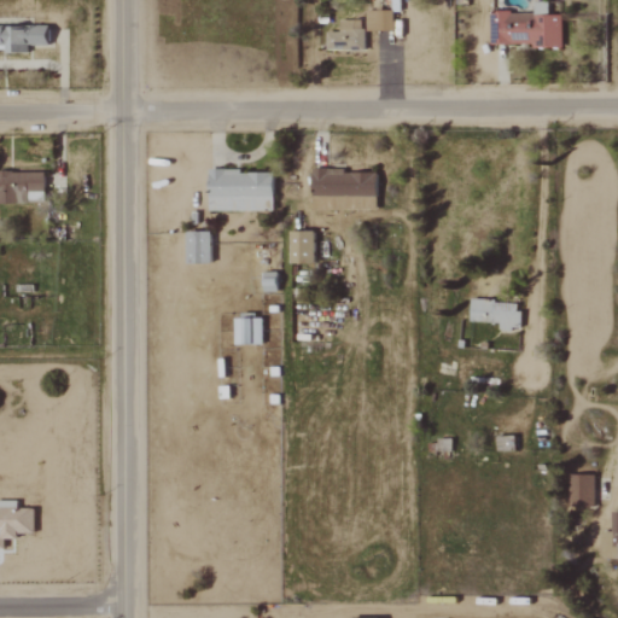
[(392,11),(366,11),(366,30),(392,31),(392,11)]
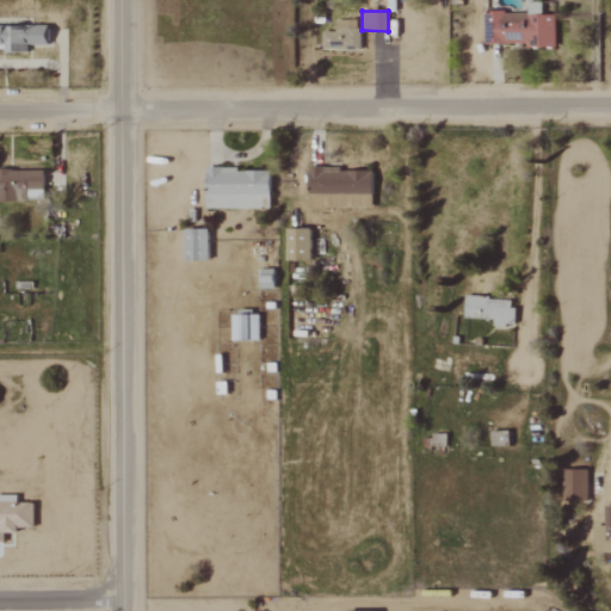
[(334,19),(334,30),(322,29),(321,49),(359,50),(360,20),(334,19)]
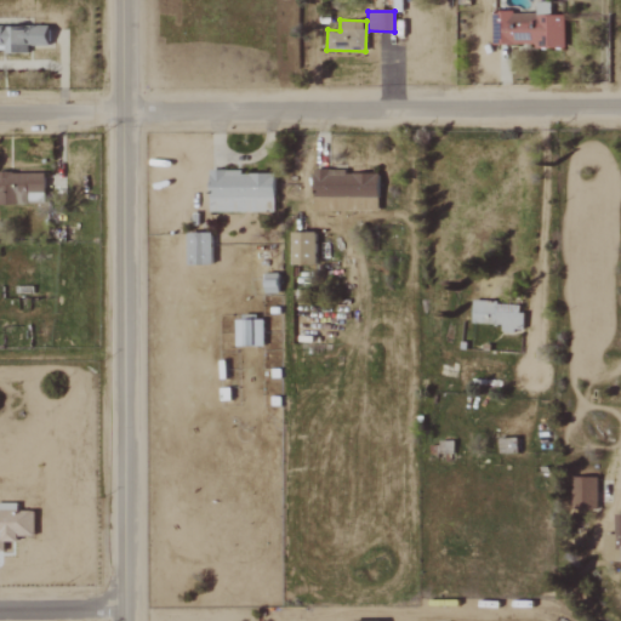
[(49,45),(49,26),(0,26),(0,44),(4,45),(4,53),(27,52),(27,46),(49,45)]
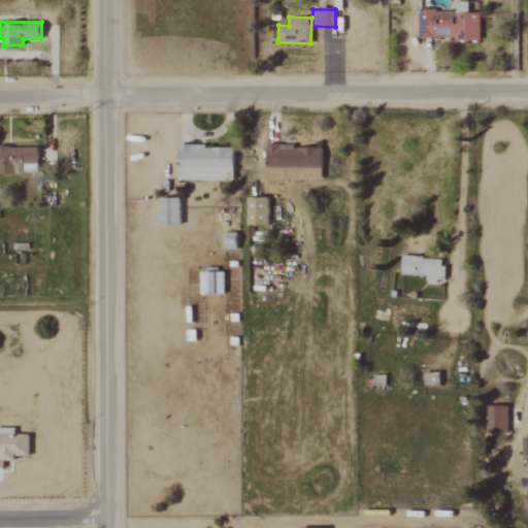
[(232,145),(176,146),(177,179),(232,179),(232,145)]
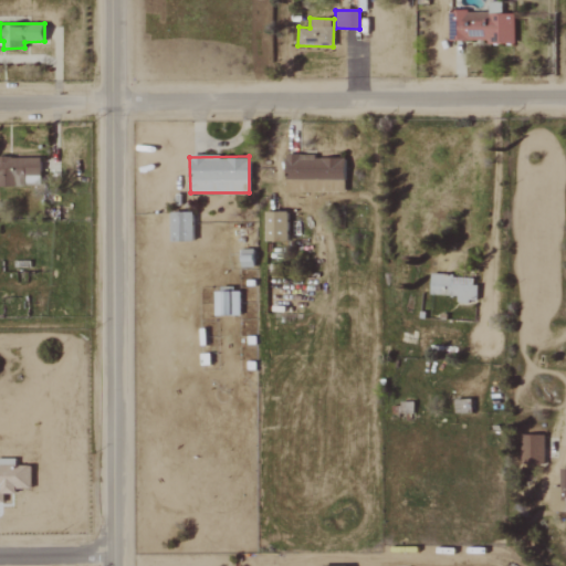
[(345,157),(284,156),(284,191),(344,192),(345,157)]
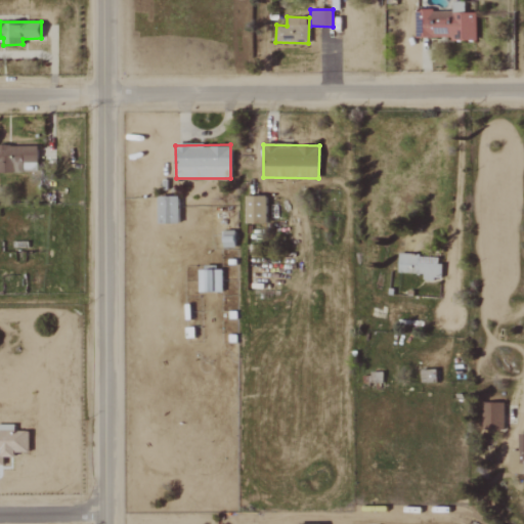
[(0,171),(37,171),(36,146),(0,146),(0,171)]
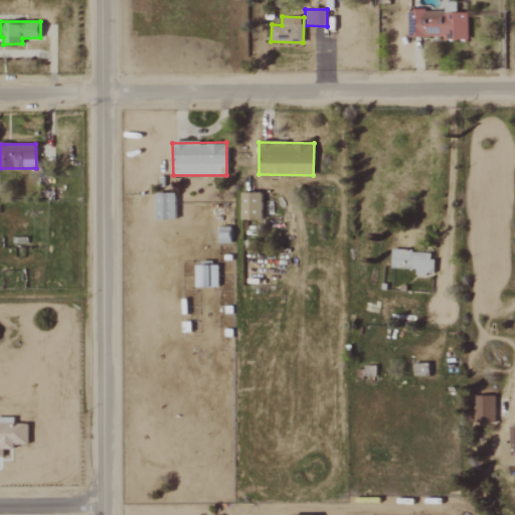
[(156,219),(175,218),(174,192),(155,193),(156,219)]
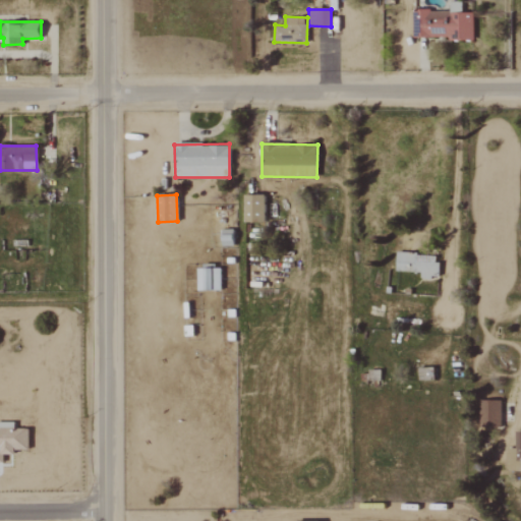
[(243,222),(265,221),(264,194),(242,195),(243,222)]
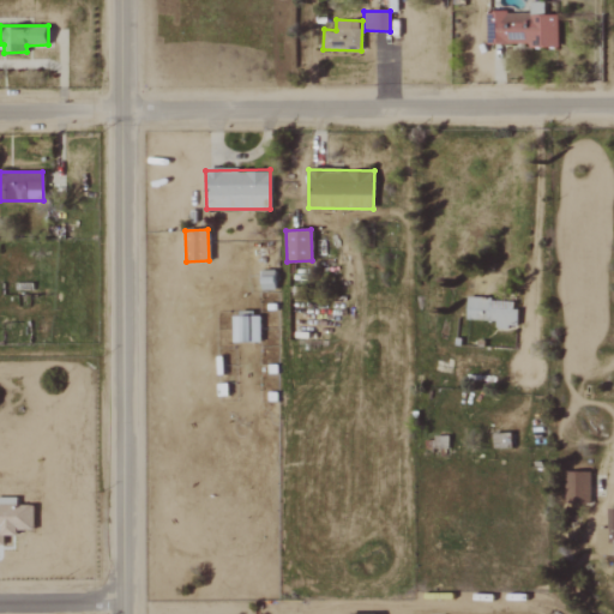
[(260,290),(274,289),(274,270),(260,271),(260,290)]
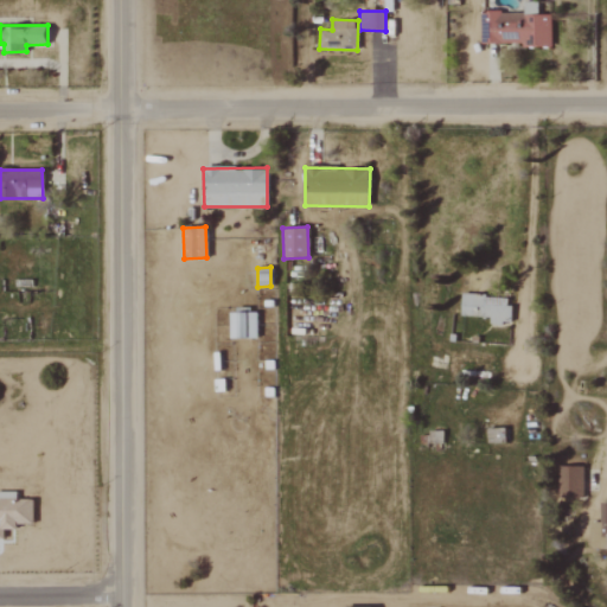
[(509,324),(509,296),(462,294),(461,311),(489,312),(489,323),(509,324)]
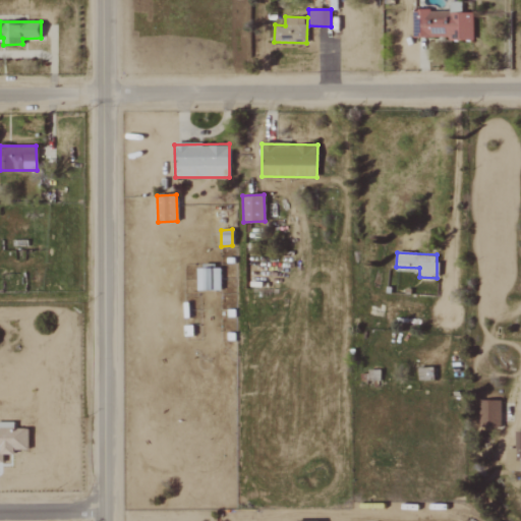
[(196,290),(221,290),(220,268),(196,268),(196,290)]
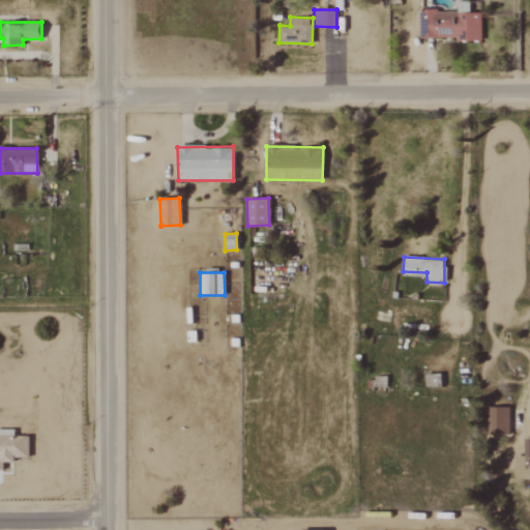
[(489,408),(489,435),(509,435),(508,408),(489,408)]
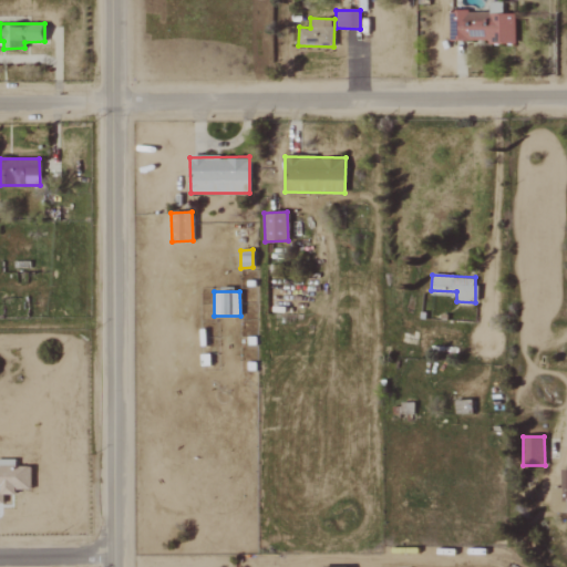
[(30,490),(30,466),(14,466),(14,460),(0,459),(0,503),(2,504),(2,494),(14,495),(14,490),(30,490)]
